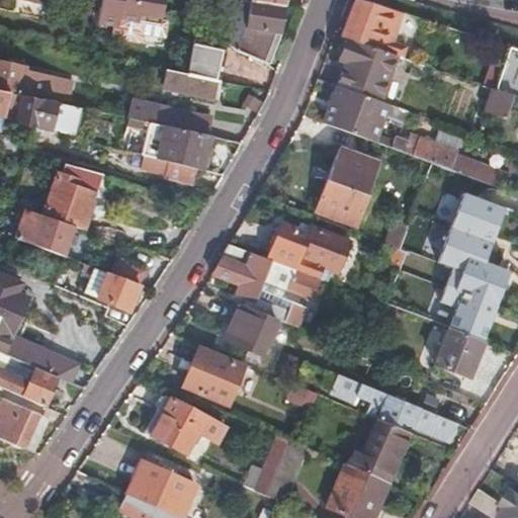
[(86,0),(85,6),(100,8),(97,23),(114,25),(113,36),(116,40),(132,41),(136,38),(138,23),(140,23),(140,18),(161,22),(163,0),(86,0)]
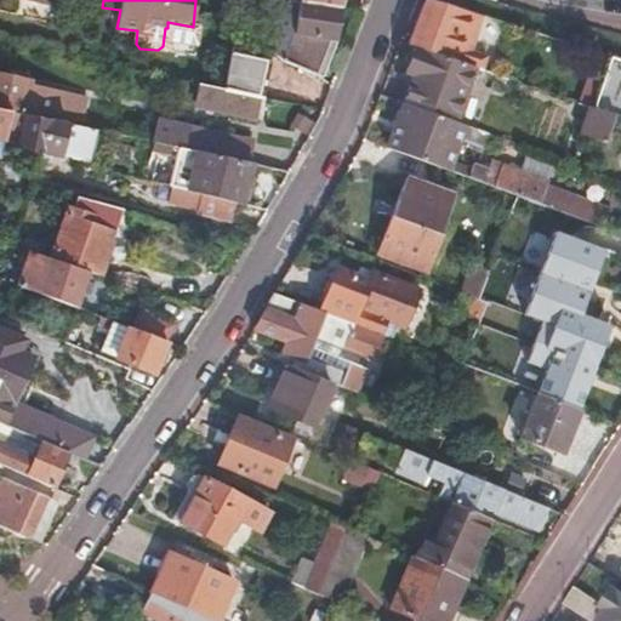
[(444,4),(431,0),(425,0),(415,28),(410,45),(416,47),(439,55),(484,69),(489,57),(468,51),(479,15),(444,4)]
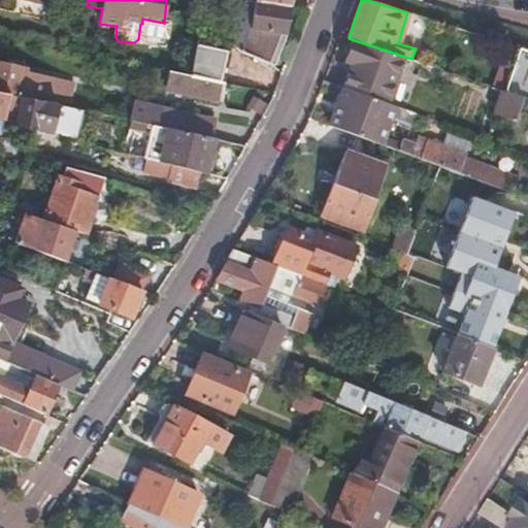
[(291,6),(253,1),(250,31),(240,52),(268,62),(269,61),(281,33),(287,34),(291,6)]
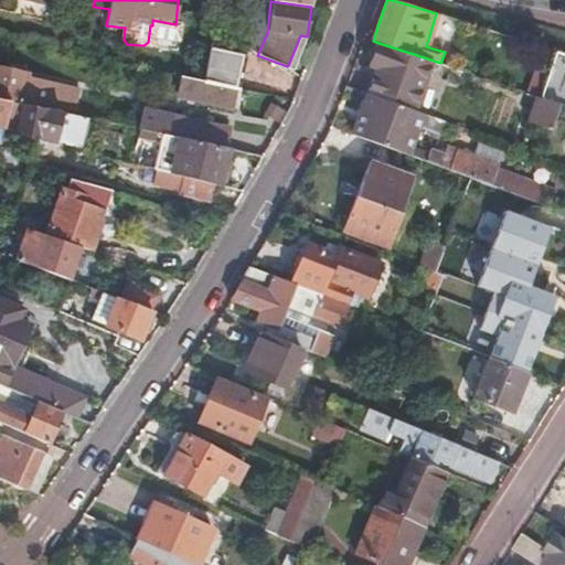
[(375,70),(366,93),(426,115),(445,65),(440,63),(400,50),(379,43),(369,66),(375,70)]
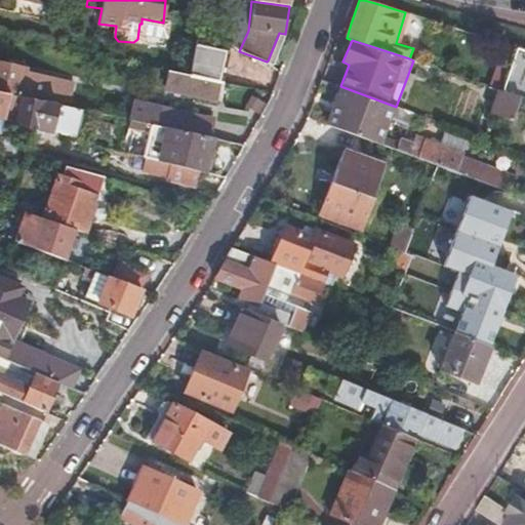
[(195,45),(190,75),(218,81),(220,67),(223,51),(195,45)]
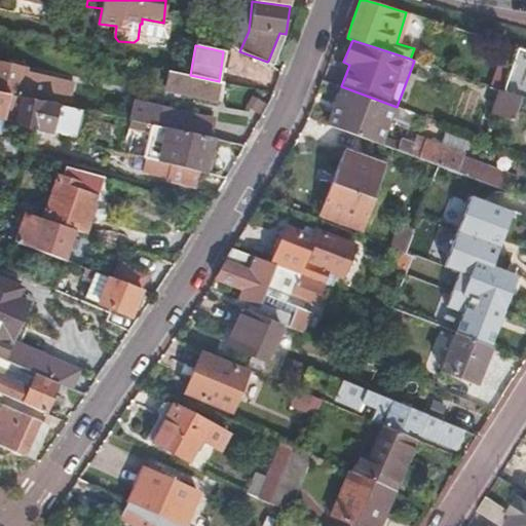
[(525,88),(523,88),(525,77),(525,50),(516,47),(502,91),(520,97),(525,99),(525,88)]
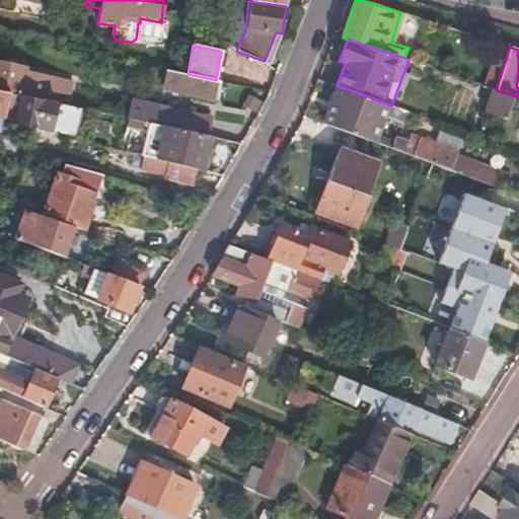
[(0,90),(9,93),(23,96),(57,103),(61,104),(67,79),(0,64),(0,90)]
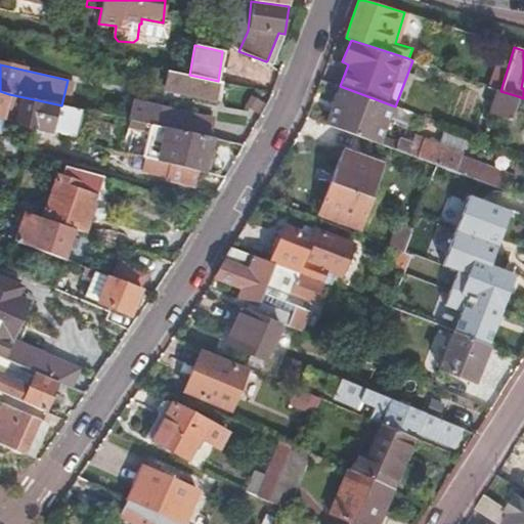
[(189,75),(168,71),(164,87),(216,99),(220,82),(218,81),(189,75)]
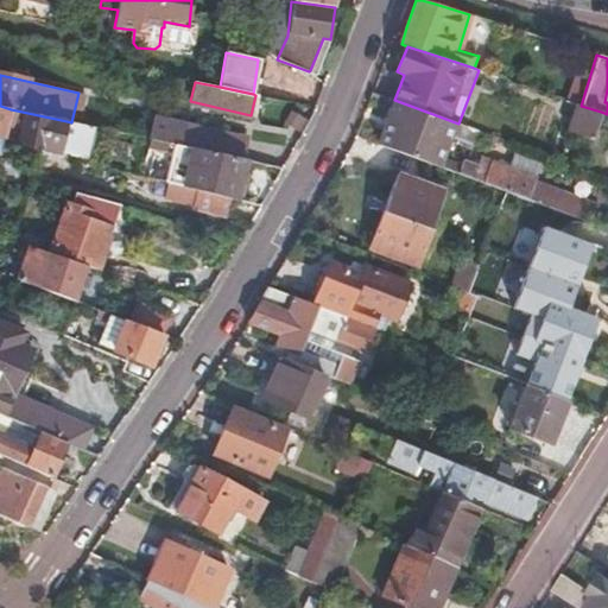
[(591,139),(601,112),(581,106),(576,103),(565,130),(569,131),(591,139)]
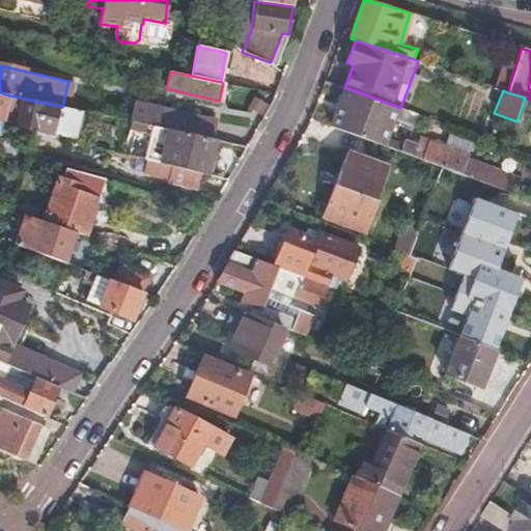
[(0,92),(0,132),(2,132),(4,117),(9,95),(0,92)]
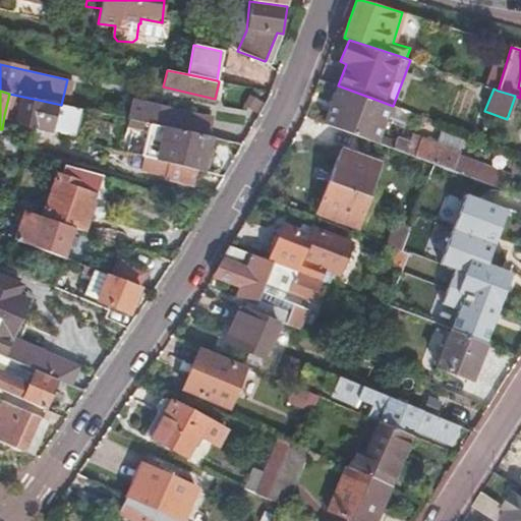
[(51,130),(57,104),(23,97),(9,94),(4,115),(18,119),(17,122),(51,130)]
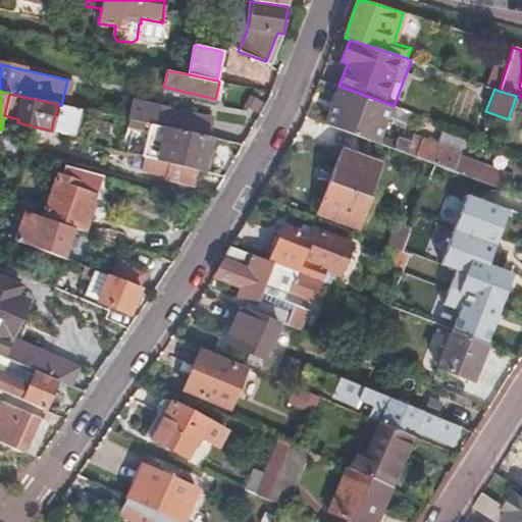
[(131,103),(128,119),(207,137),(211,118),(131,103)]
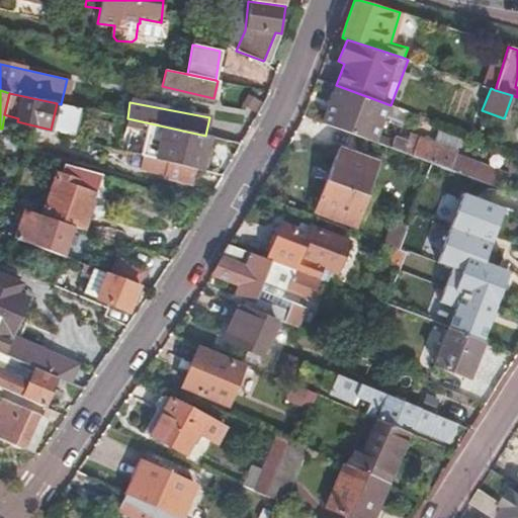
[(194,168),(202,170),(210,137),(205,136),(127,118),(126,124),(147,130),(141,156),(144,157),(194,168)]
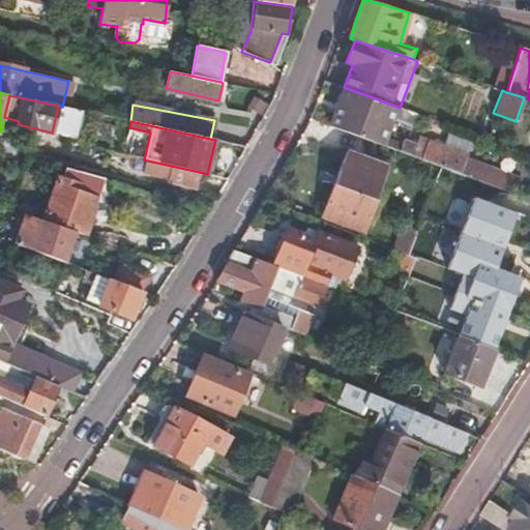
[(391,148),(439,166),(517,194),(520,184),(516,183),(519,175),(467,157),(472,143),(448,135),(444,147),(418,138),(415,145),(403,141),(401,145),(393,143),(391,148)]
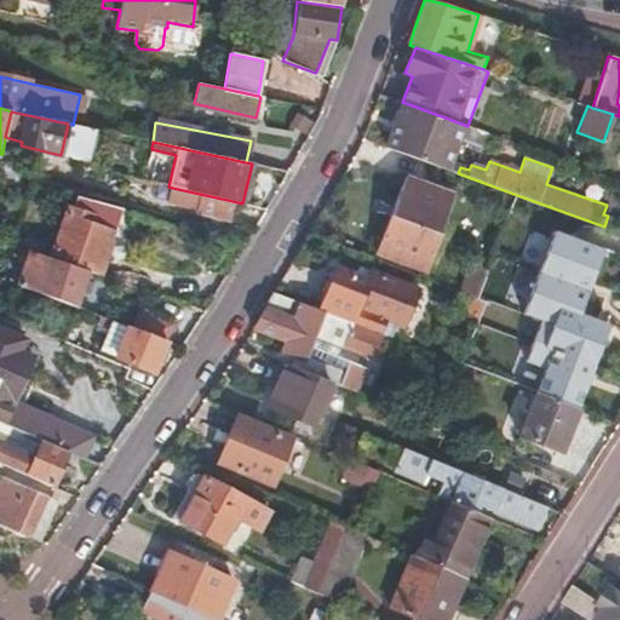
[(406,176),(378,252),(425,270),(430,256),(443,260),(448,248),(435,244),(453,194),(406,176)]
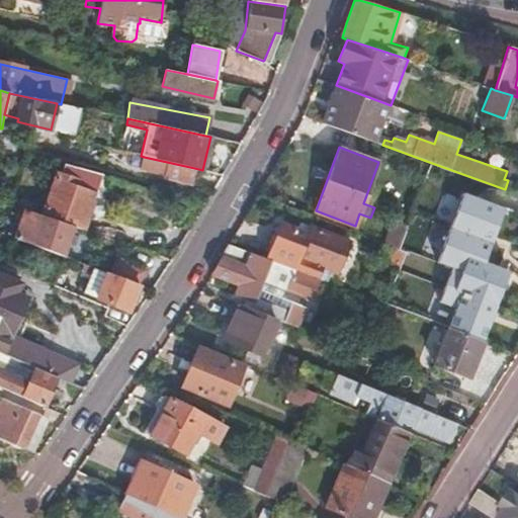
[(190,182),(194,168),(144,157),(140,168),(190,182)]
